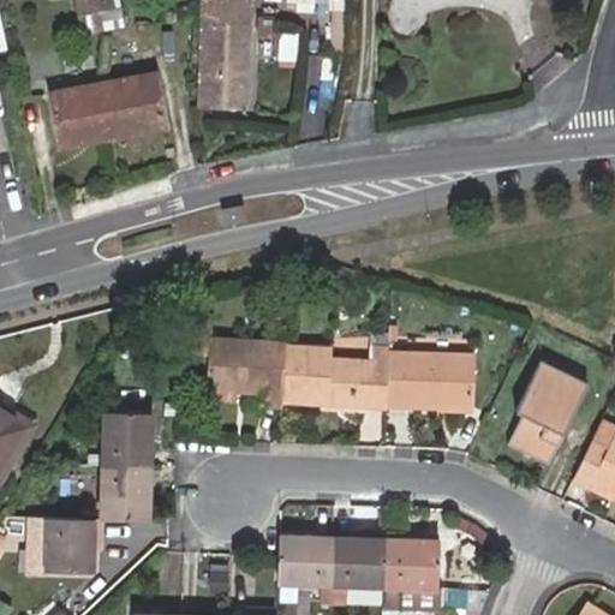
[(114,0),(78,0),(75,1),(82,31),(121,23),(114,0)]
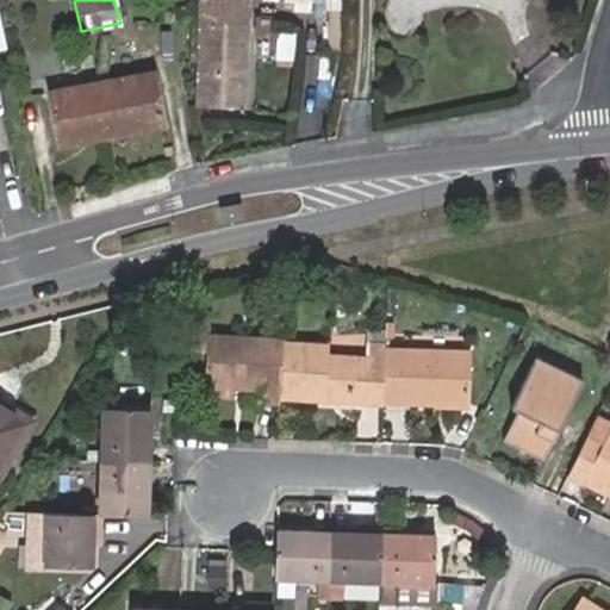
[(195,0),(195,107),(242,105),(242,0),(195,0)]
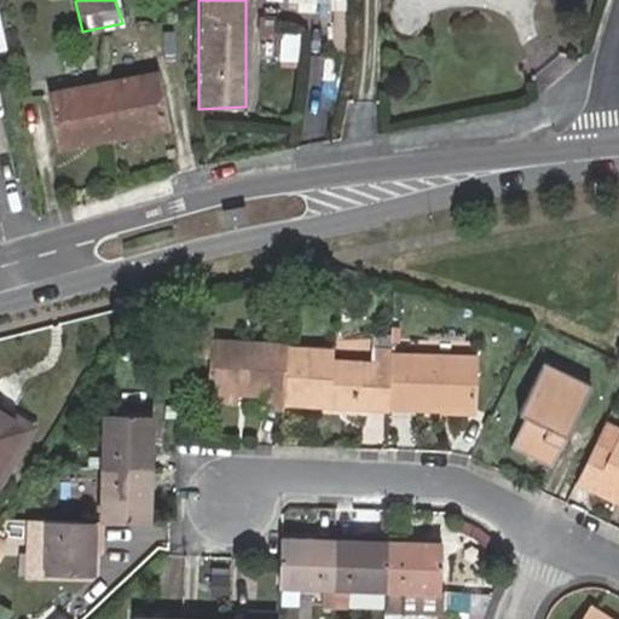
[(281,32),(281,62),(301,62),(301,32),(281,32)]
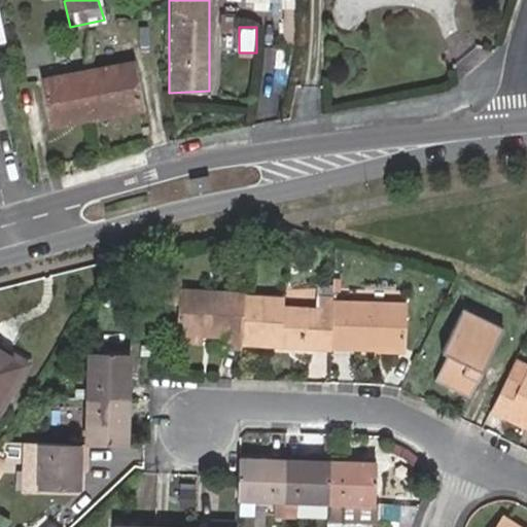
[(130,65),(43,83),(53,128),(140,109),(130,65)]
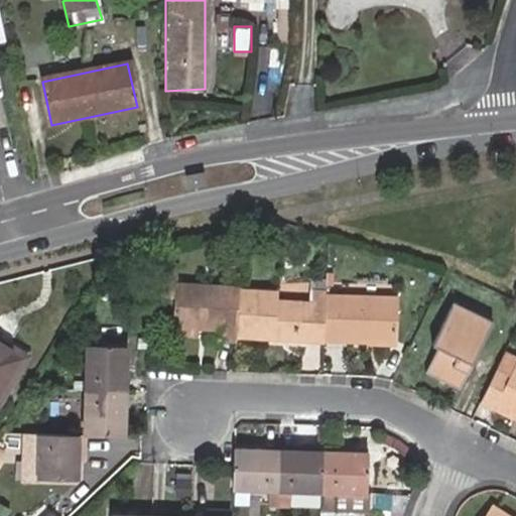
[(201,177),(184,181),(186,191),(203,189),(201,177)]
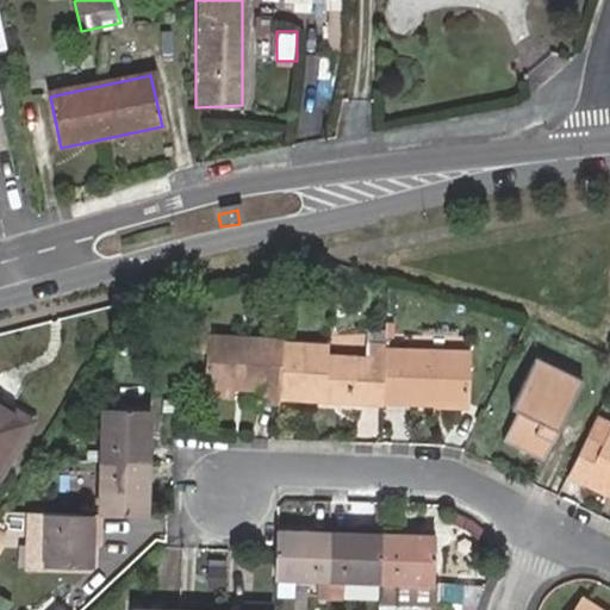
[(205,355),(205,337),(206,317),(187,316),(185,354),(205,355)]
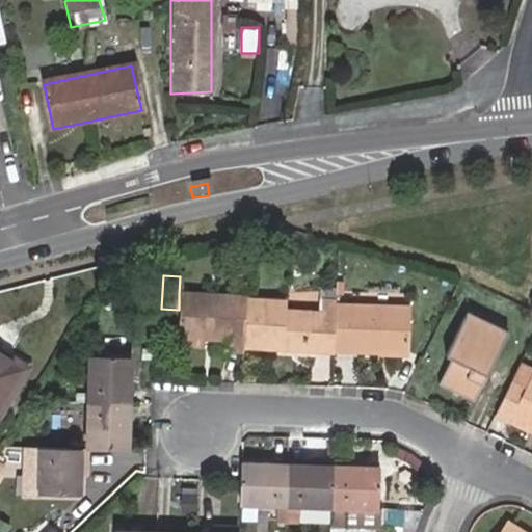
[(241,298),(241,295),(179,294),(179,310),(178,339),(201,340),(224,340),(224,352),(241,351),(241,344),(241,298)]
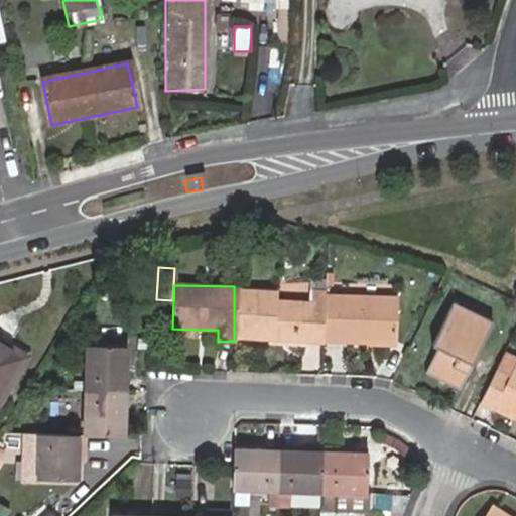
[(324,291),(324,287),(308,287),(307,297),(272,297),(272,289),(234,289),(234,334),(323,337),(324,291)]
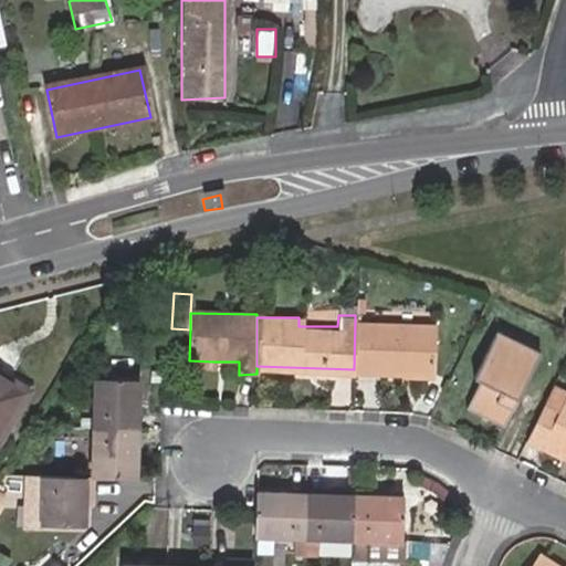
[(355,320),(354,369),(354,371),(432,373),(432,323),(355,320)]
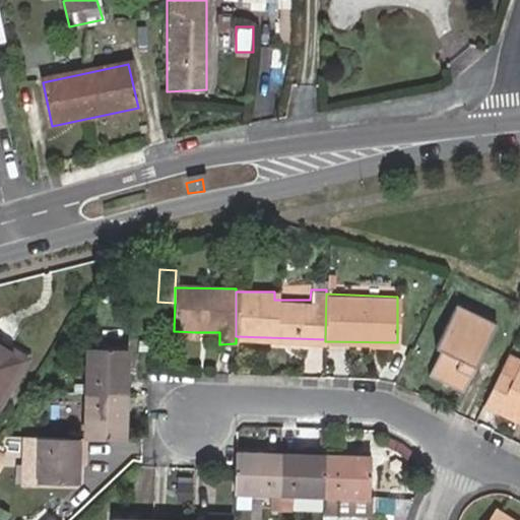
[(494,327),(455,308),(434,349),(443,354),(432,379),(462,393),(494,327)]
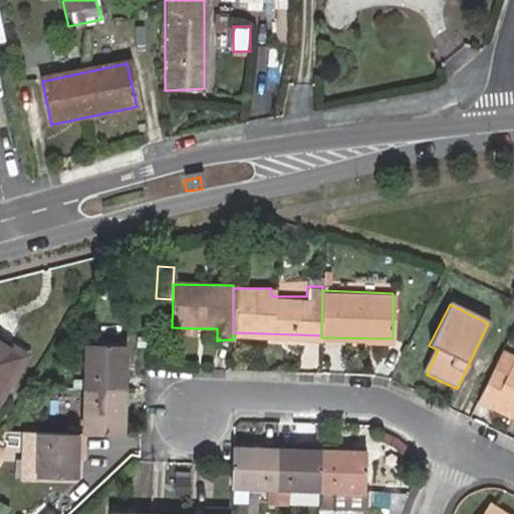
[(194,336),(194,328),(172,327),(172,335),(194,336)]
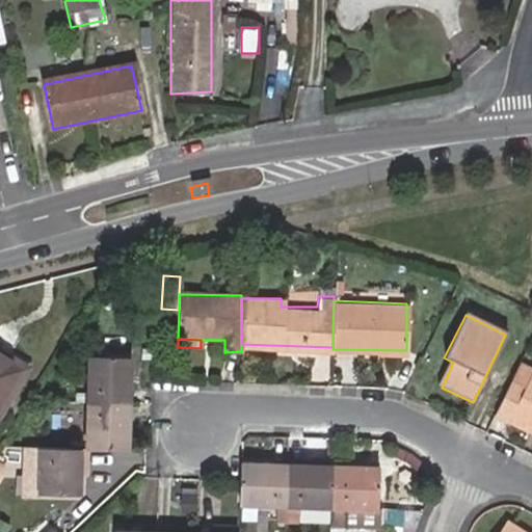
[(4,354),(0,351),(0,417),(27,372),(2,356),(4,354)]
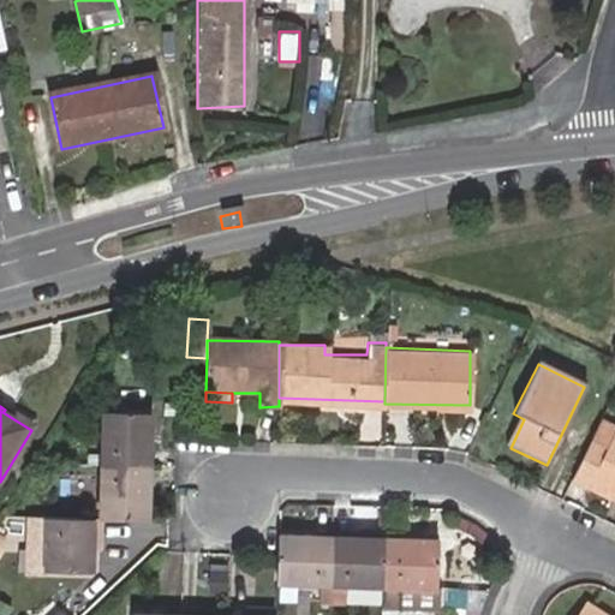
[(102,413),(101,465),(148,466),(149,415),(102,413)]
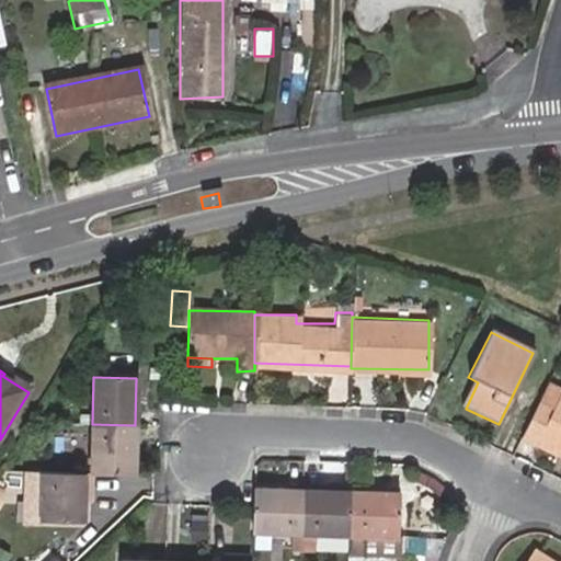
[(560,453),(560,392),(553,408),(539,400),(523,435),(560,453)]
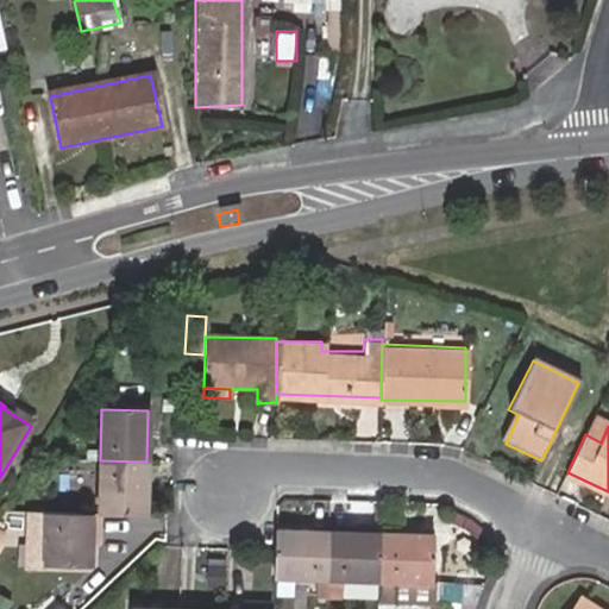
[(146,462),(100,460),(99,514),(146,515),(146,462)]
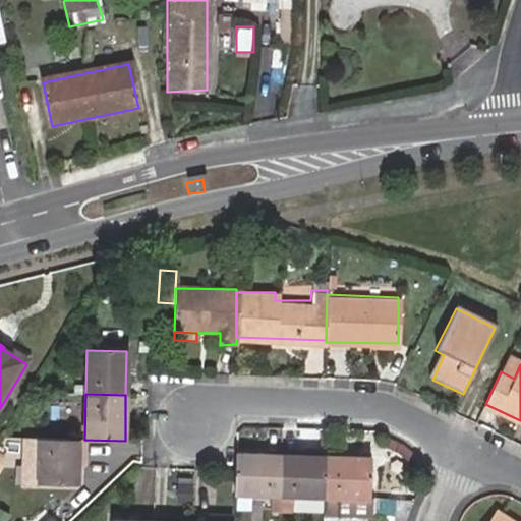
[(38,467),(38,485),(78,485),(78,440),(24,439),(24,467),(38,467)]
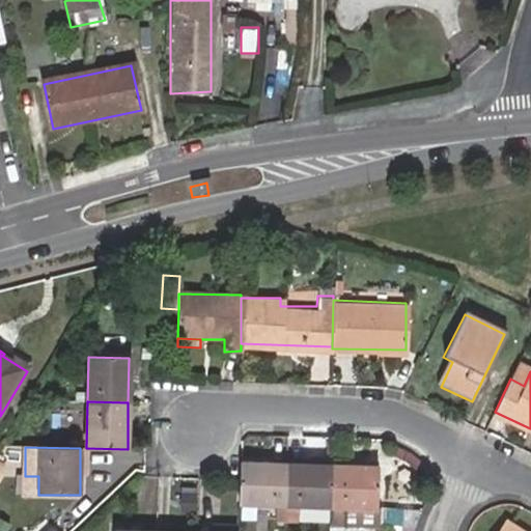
[(285,505),(287,466),(241,464),(240,504),(285,505)]
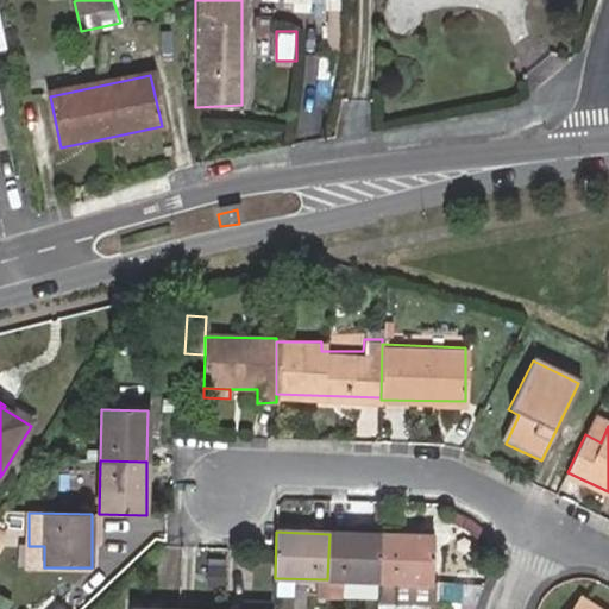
[(382,537),(330,534),(327,579),(381,582),(382,537)]
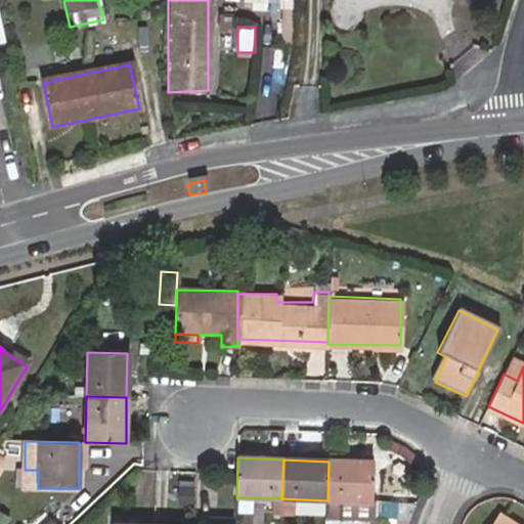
[(373,463),(329,462),(328,500),(373,501),(373,463)]
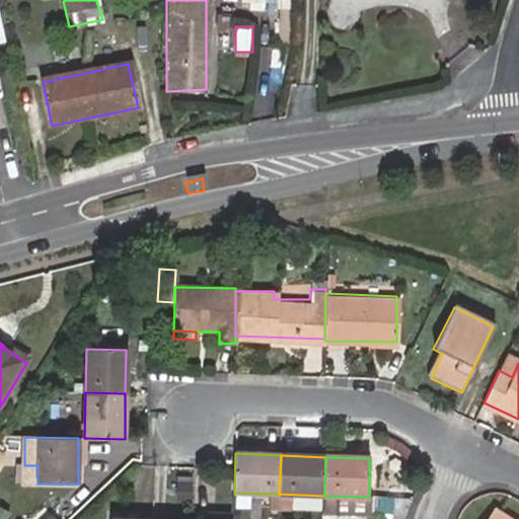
[(194,485),(179,485),(178,501),(193,501),(194,485)]
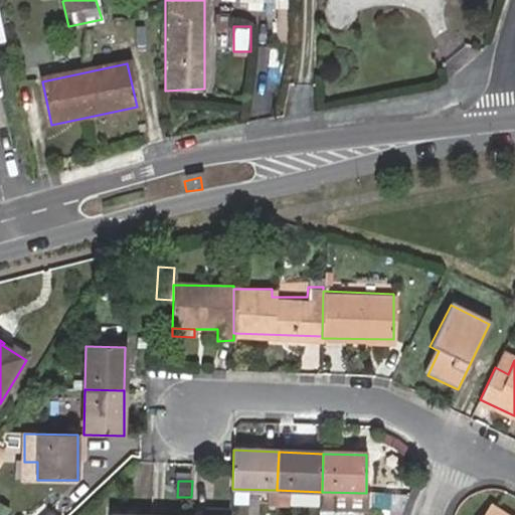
[(402,510),(403,495),(377,493),(376,508),(402,510)]
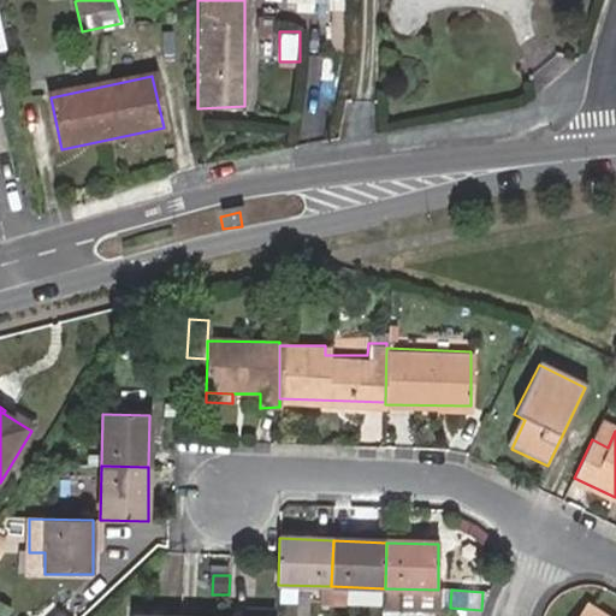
[(600,615),(584,605),(576,615),(600,615)]
